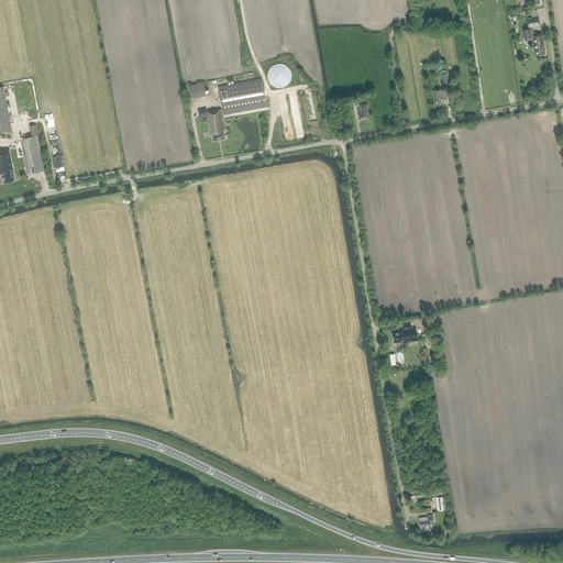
[(532,17),(527,18),(527,20),(528,26),(539,24),(538,18),(532,19),(532,17)]
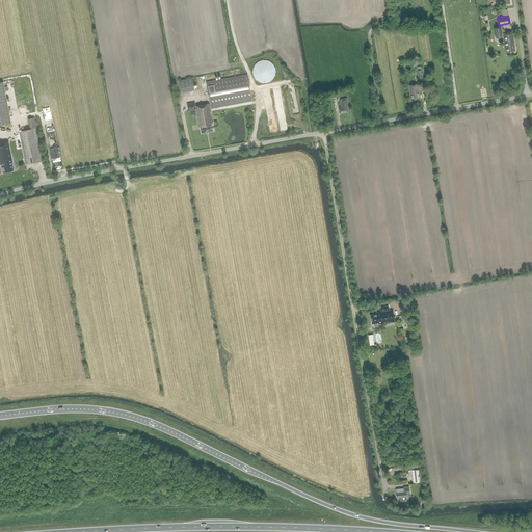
[(511,32),(503,33),(504,42),(506,42),(507,52),(513,52),(512,48),(513,48),(511,32)]
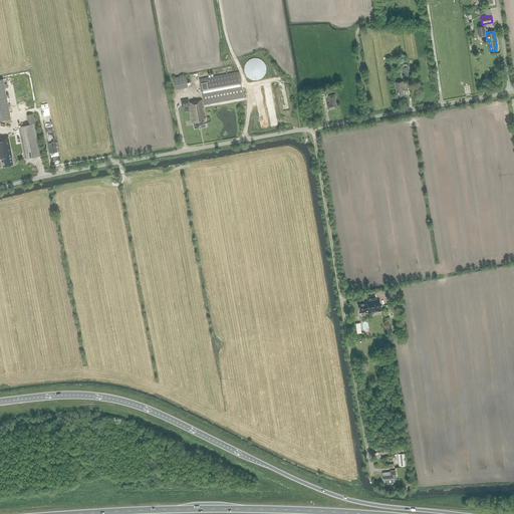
[(244,67),(244,69),(244,70),(244,72),(244,73),(245,74),(246,76),(247,77),(248,78),(249,79),(251,79),(252,80),(254,80),(255,80),(257,80),(258,79),(259,79),(261,78),(262,77),(263,76),(264,75),(265,74),(265,72),(265,71),(265,69),(265,68),(265,66),(264,65),(263,64),(262,63),(261,62),(260,61),(258,60),(257,60),(255,59),(254,59),(252,60),(251,60),(250,60),(248,61),(247,62),(246,63),(245,64),(244,66),(244,67)]
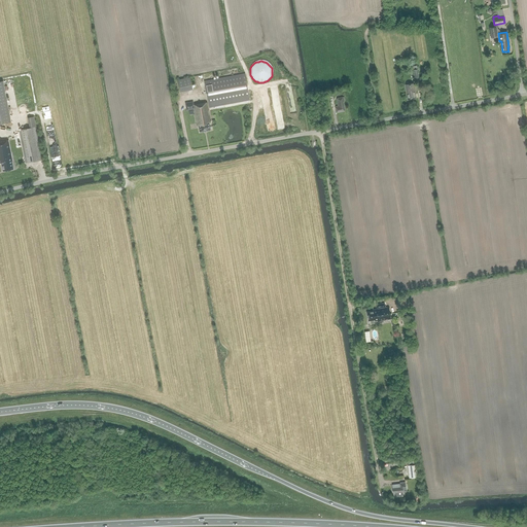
[(250,100),(245,74),(204,81),(209,108),(250,100)]
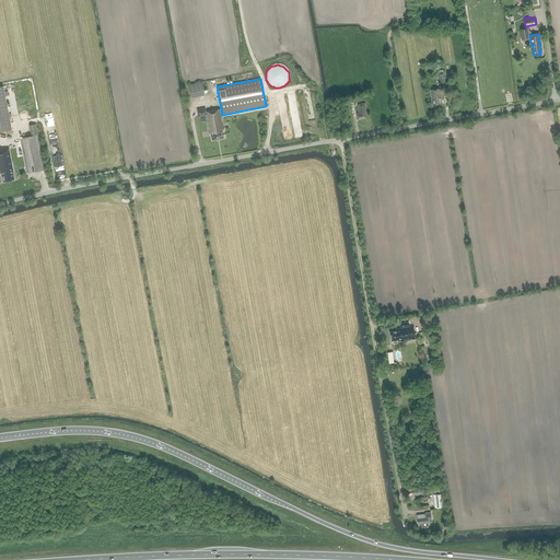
[(191,97),(207,95),(205,82),(190,84),(191,97)]
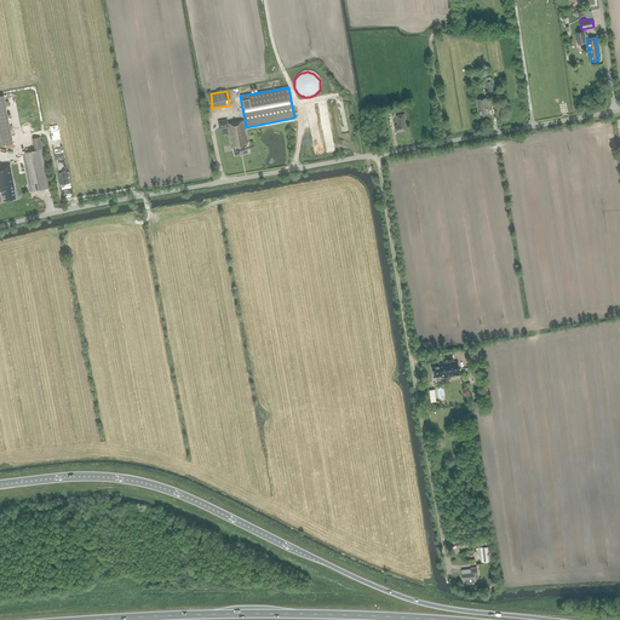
[(0,145),(15,143),(6,95),(0,96),(0,145)]
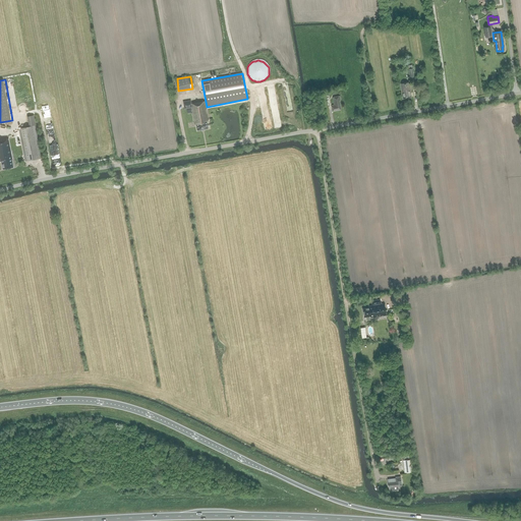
[(409,90),(411,90),(409,81),(400,82),(401,91),(402,91),(403,98),(410,97),(409,90)]
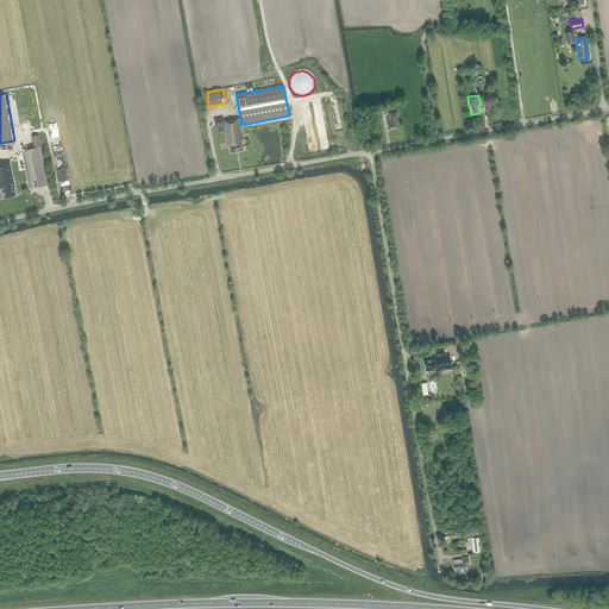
[(396,118),(399,118),(397,113),(389,114),(390,123),(388,123),(389,130),(399,129),(396,118)]
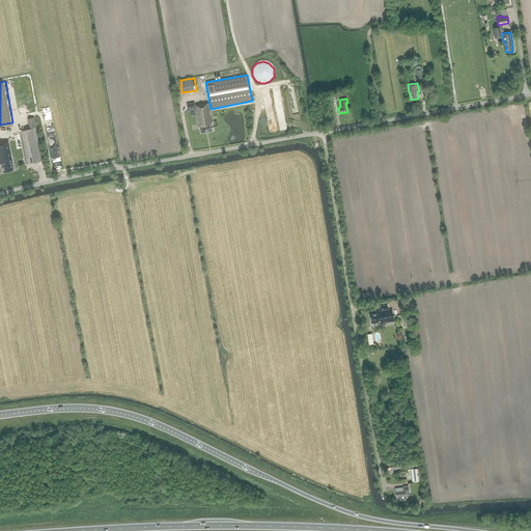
[(213,123),(208,104),(195,106),(194,103),(187,104),(188,111),(195,110),(198,128),(200,127),(201,133),(213,131),(211,123),(213,123)]
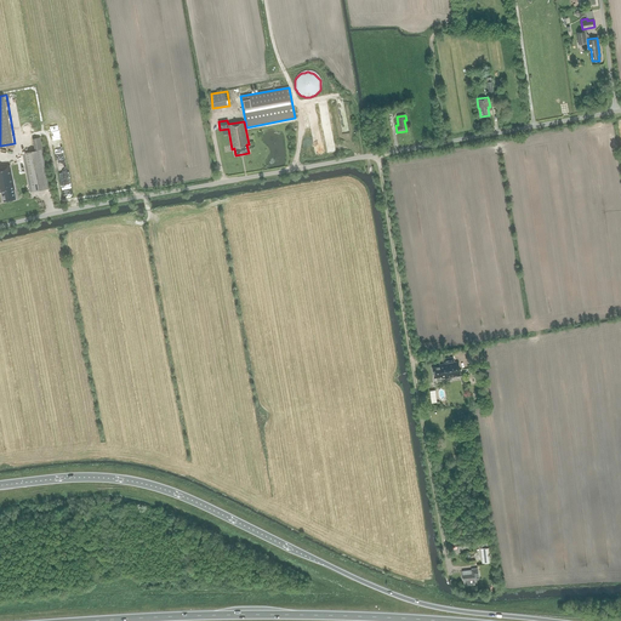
[(43,149),(40,137),(33,138),(35,151),(43,149)]
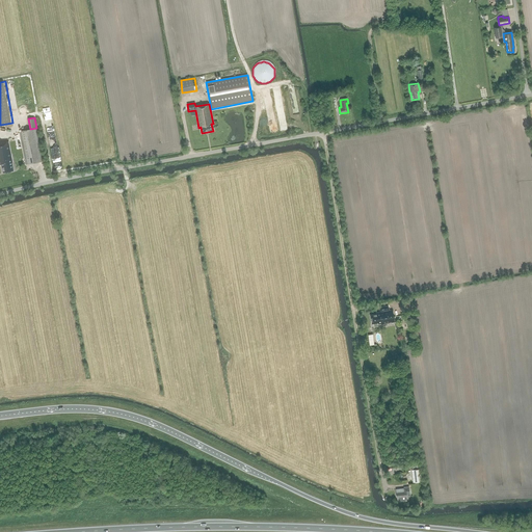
[(30,129),(19,131),(26,164),(43,161),(36,128),(30,129)]
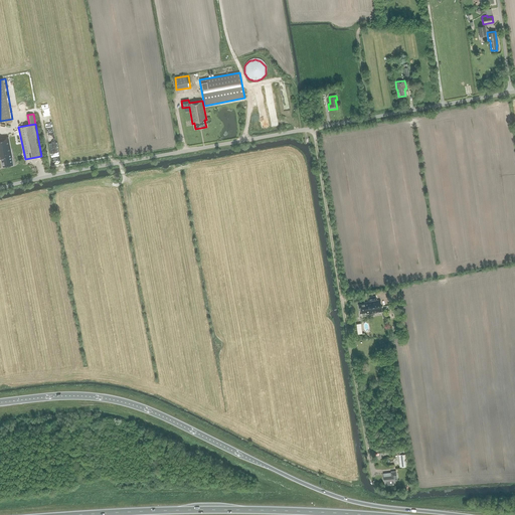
[(12,157),(8,137),(0,138),(0,162),(1,167),(13,165),(12,157)]
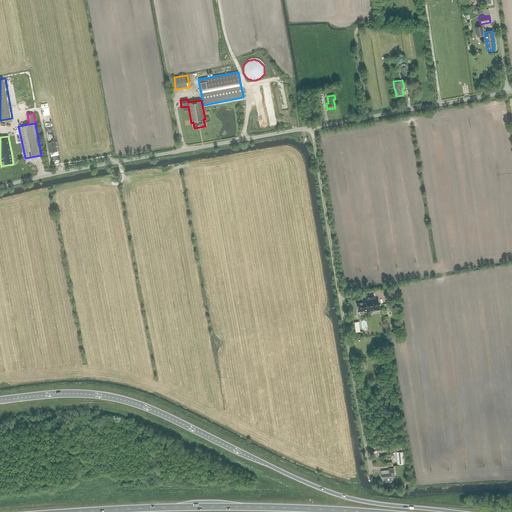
[(51,159),(60,158),(59,150),(51,151),(51,159)]
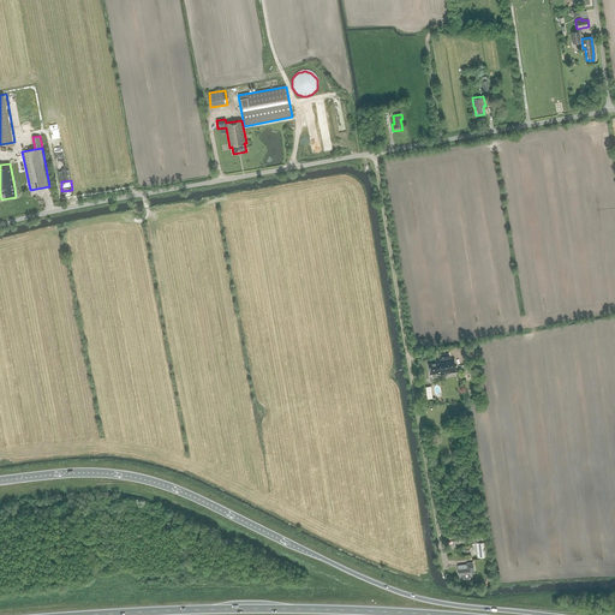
[(476,347),(465,348),(466,360),(477,359),(476,347)]
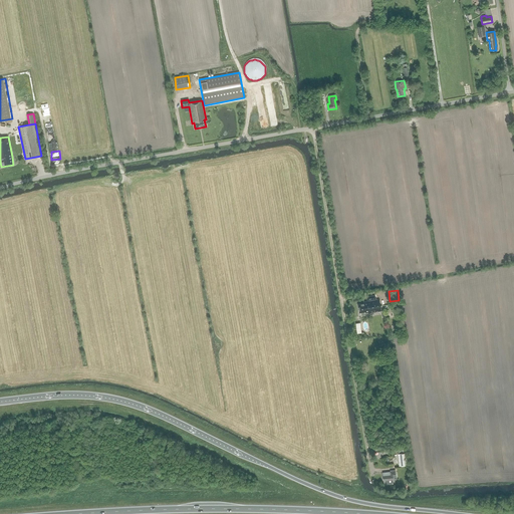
[(374,295),(369,296),(367,297),(367,301),(363,302),(363,303),(357,304),(359,312),(361,312),(362,316),(365,316),(365,314),(369,313),(380,311),(378,299),(375,300),(374,295)]
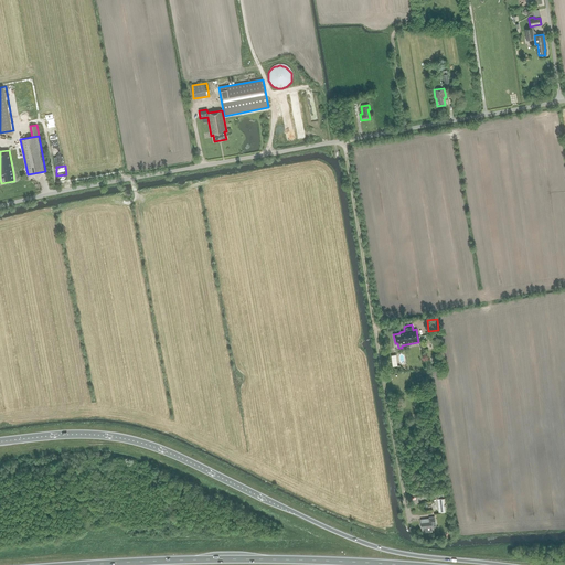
[(448,511),(447,498),(437,499),(438,512),(448,511)]
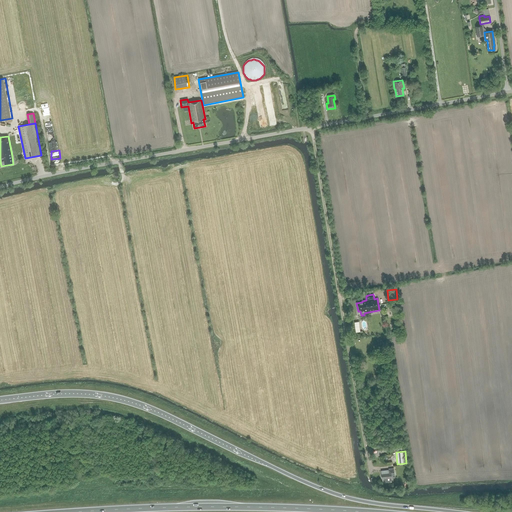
[(392,482),(391,477),(394,477),(394,472),(390,473),(390,472),(382,473),(383,478),(385,478),(385,483),(392,482)]
